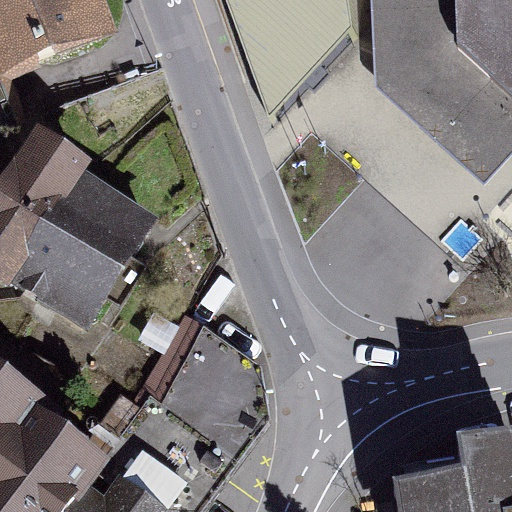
[(84,0),(0,0),(0,74),(98,39),(84,0)]
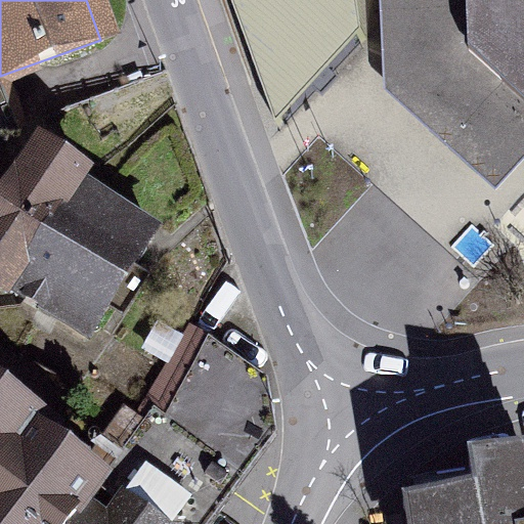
[(232,0),(281,130),(367,41),(360,0),(232,0)]
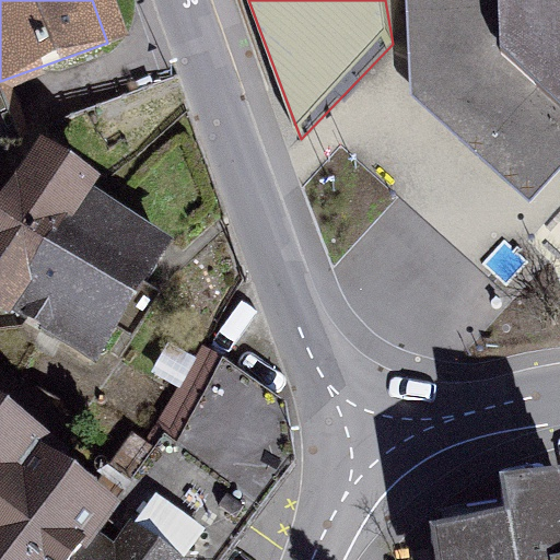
[(559,0),(416,0),(418,65),(466,61),(547,136),(559,121),(559,0)]
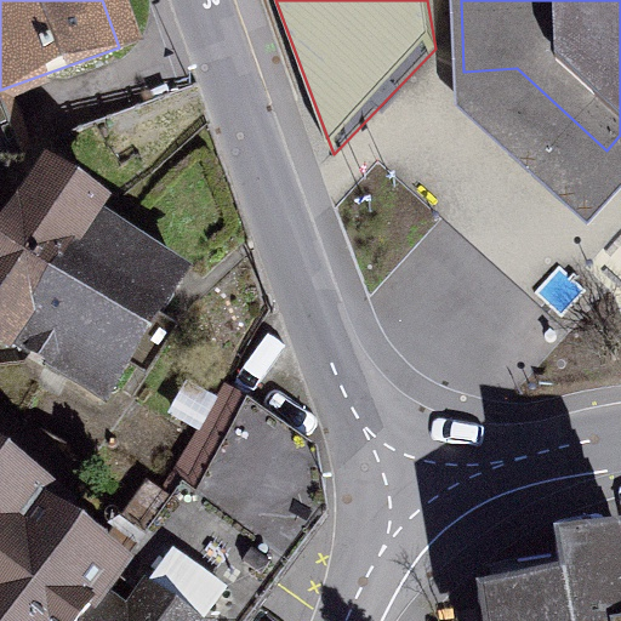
[(62,267),(96,222),(102,212),(47,176),(0,245),(0,341),(9,347),(12,341),(30,352),(79,280),(62,267)]
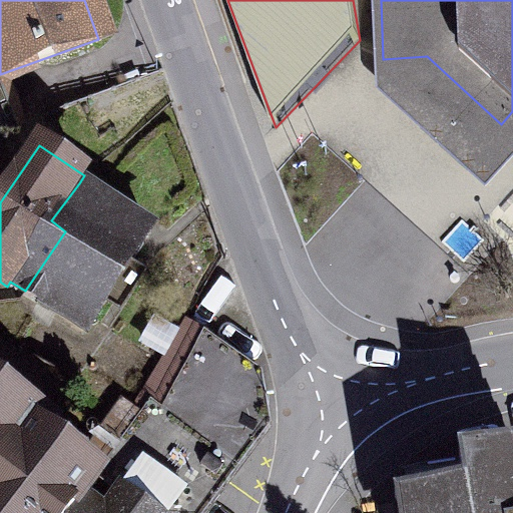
[(65,231),(25,291),(85,332),(93,319),(94,319),(144,245),(141,243),(150,230),(79,183),(51,220),(65,231)]
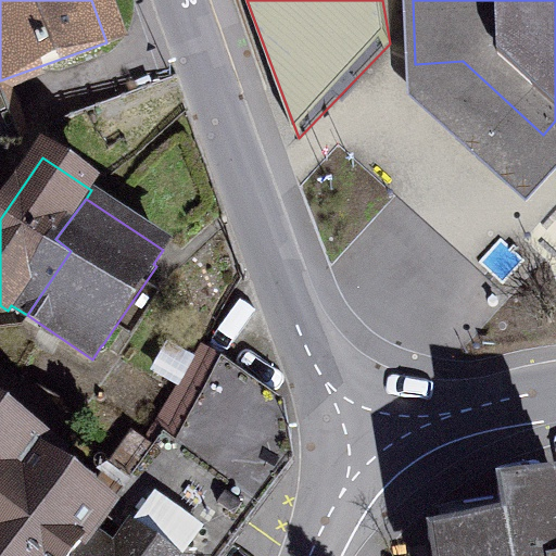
[(108,516),(76,555),(209,555),(290,449),(283,406),(201,349),(141,450),(130,441),(101,478),(85,498),(108,516)]
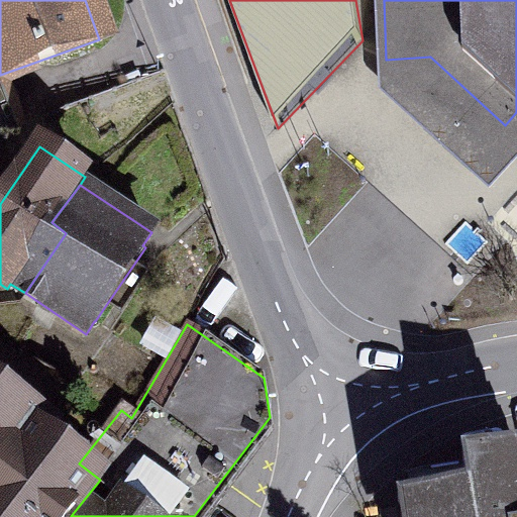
[(0,467),(31,428),(36,423),(36,417),(0,390),(0,467)]
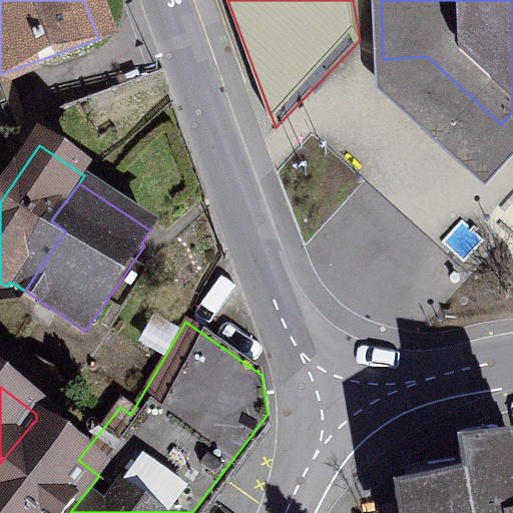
[(31,425),(0,463),(0,512),(70,512),(99,476),(78,460),(93,441),(60,417),(46,437),(31,425)]
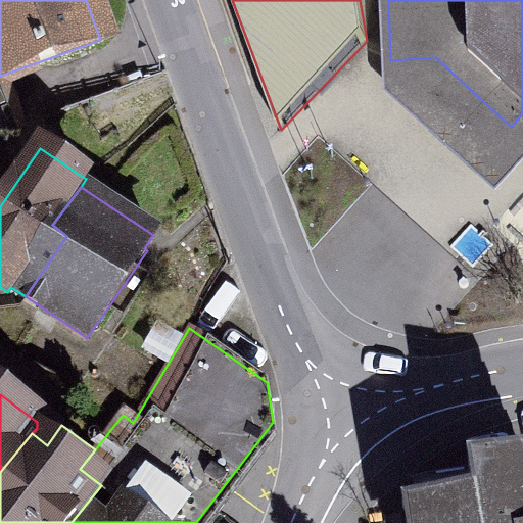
[(522,522),(522,452),(468,461),(474,495),(405,508),(406,514),(408,514),(409,522),(522,522)]
